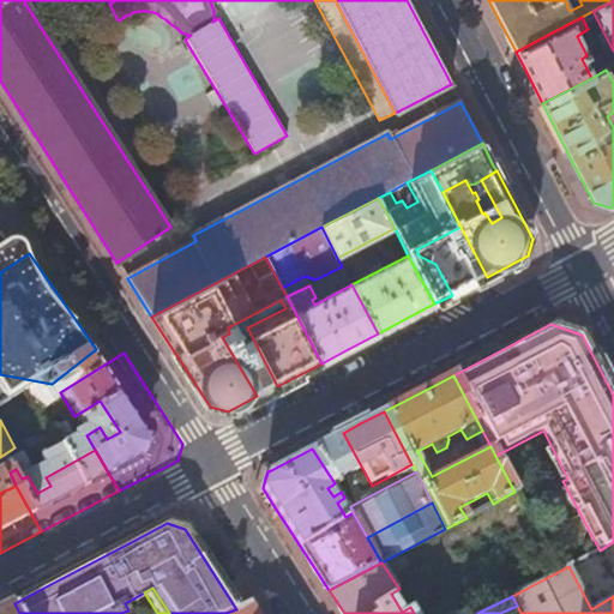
[(258,613),(251,602),(236,609),(226,613),(258,613)]
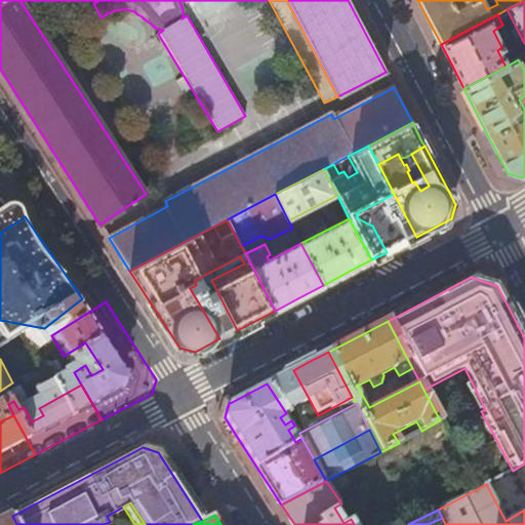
[(0,522),(0,524),(16,524),(12,516),(0,522)]
